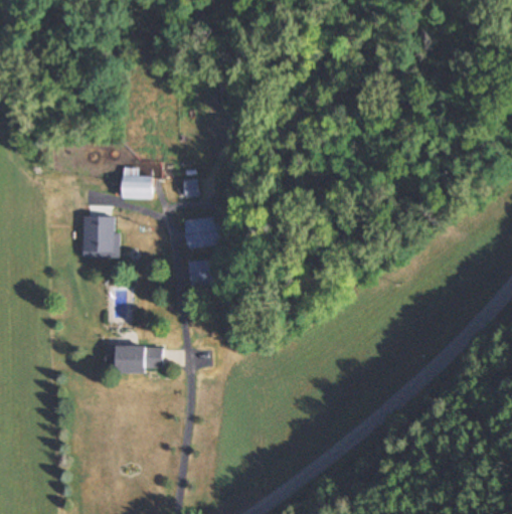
[(151,198),(151,175),(138,175),(138,167),(122,167),(122,198),(151,198)]
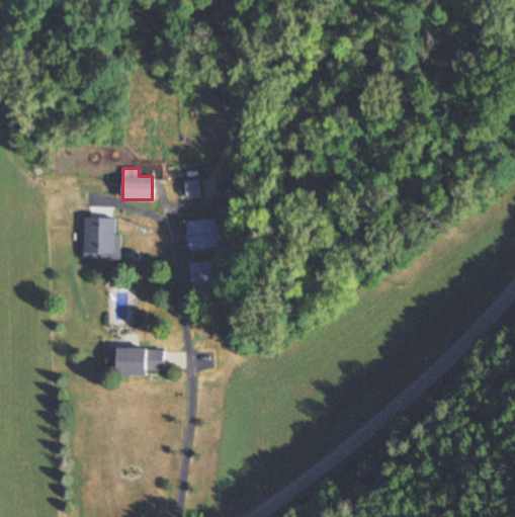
[(119,259),(119,235),(114,235),(114,217),(83,217),(83,258),(119,259)]
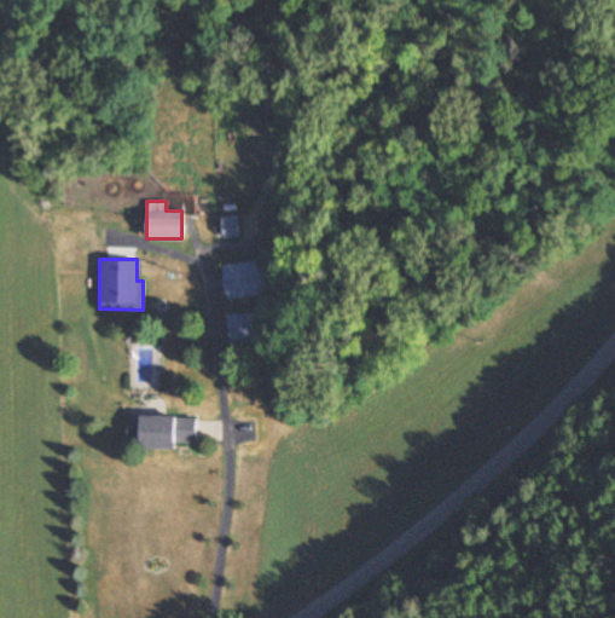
[(224,298),(277,294),(274,259),(221,263),(224,298)]
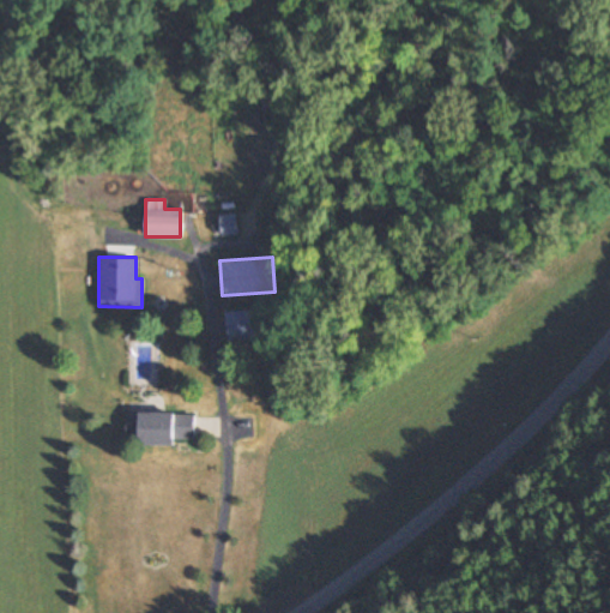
[(225,340),(258,338),(257,310),(225,310),(225,340)]
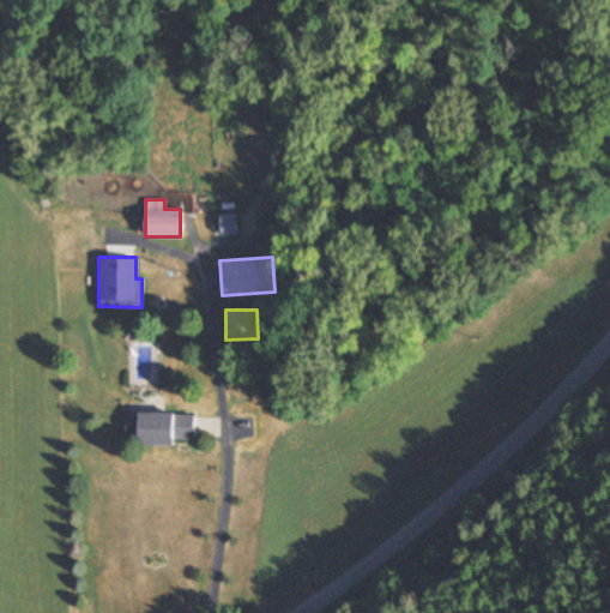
[(193,413),(125,413),(125,444),(193,444),(193,413)]
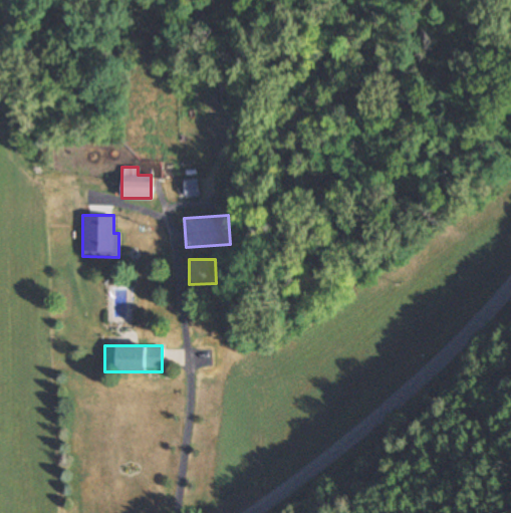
All buildings are outlined.
